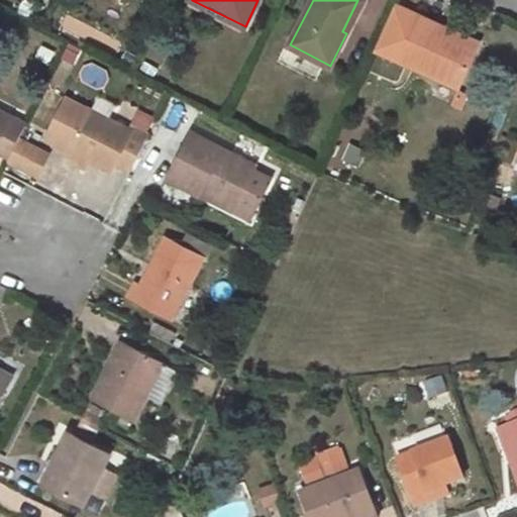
[(366,0),(357,0),(342,31),(346,33),(350,35),(368,1),(366,0)]
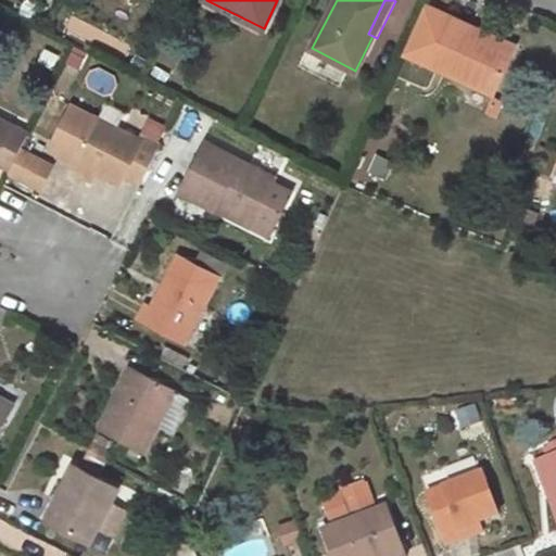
[(403,54),(431,66),(494,95),(513,54),(480,40),(484,32),(425,5),(403,54)]
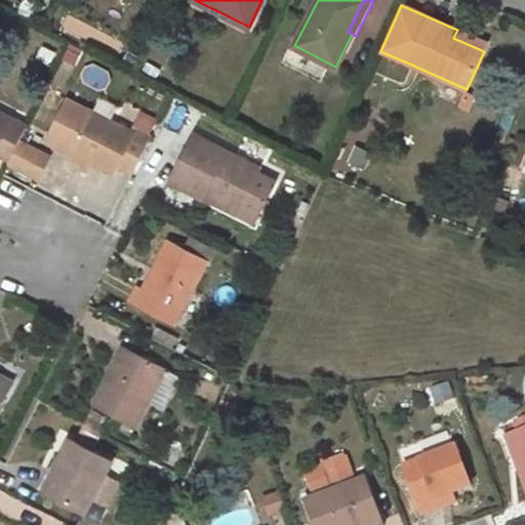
[(487,43),(457,30),(453,38),(484,51),(487,43)]
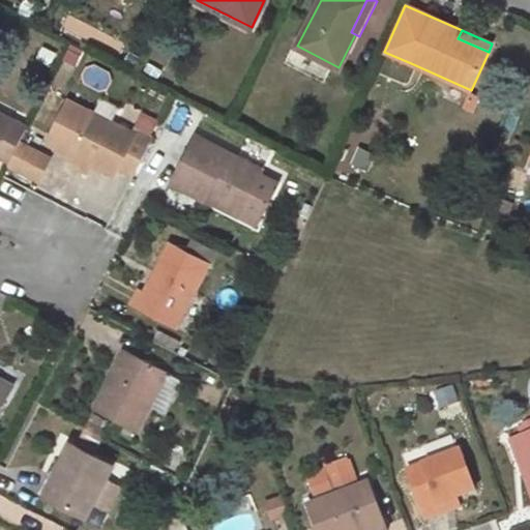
[(135,173),(154,136),(136,126),(133,134),(69,100),(50,141),(75,153),(92,162),(115,173),(119,165),(135,173)]
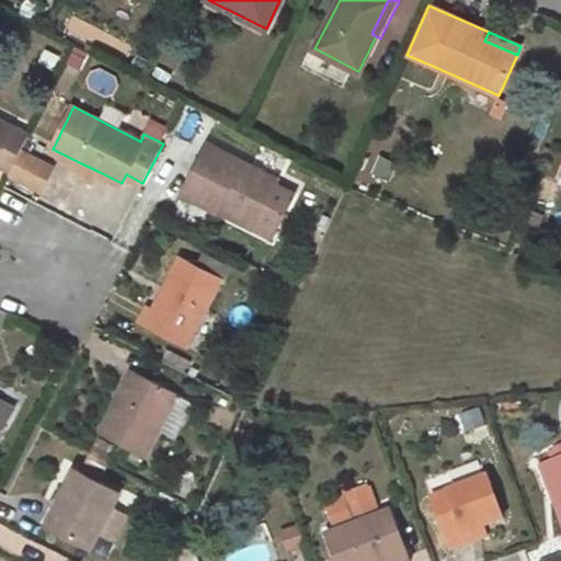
[(142,133),(161,142),(168,127),(150,118),(142,133)]
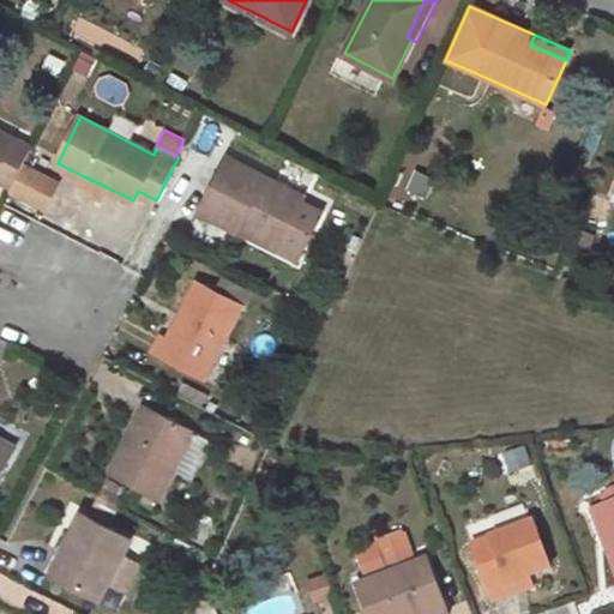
[(0,181),(11,187),(31,148),(0,132),(0,181)]
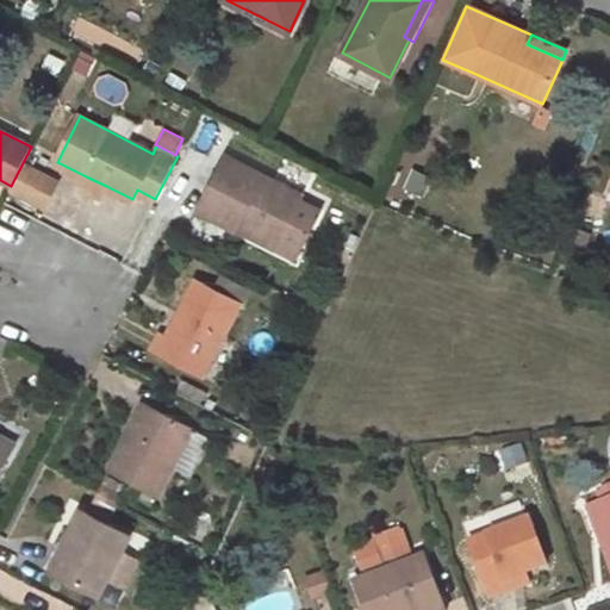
[(197,210),(236,231),(244,215),(278,231),(274,240),(299,253),(321,210),(299,199),(302,195),(224,156),(197,210)]
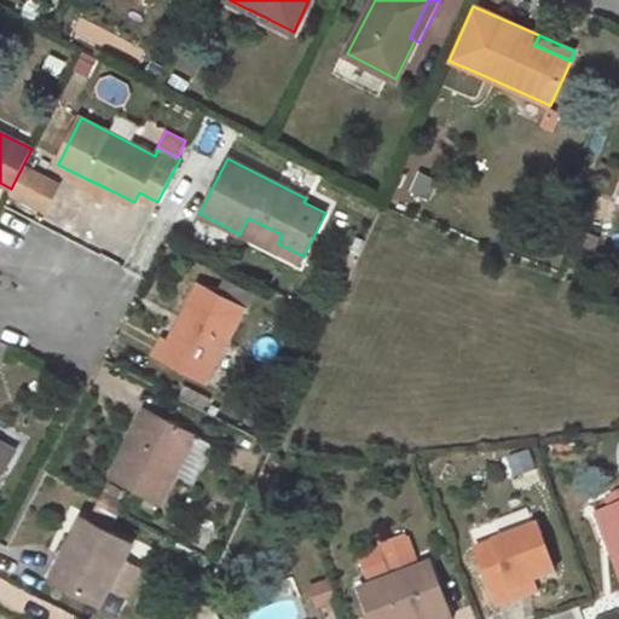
[(42,206),(52,187),(22,171),(12,190),(42,206)]
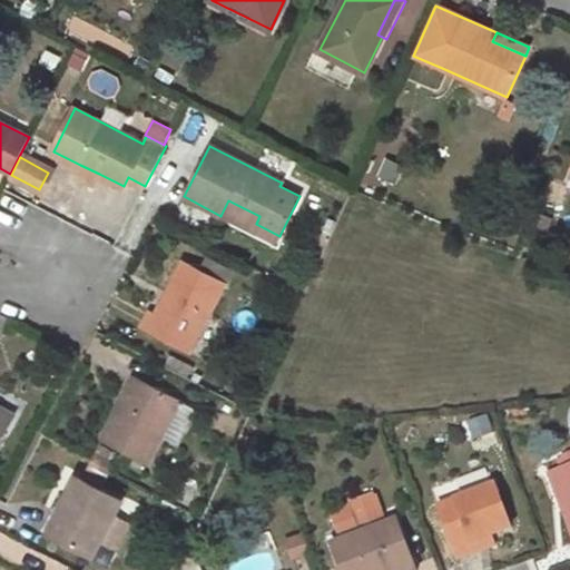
[(99,174),(80,165),(76,174),(95,183),(99,174)]
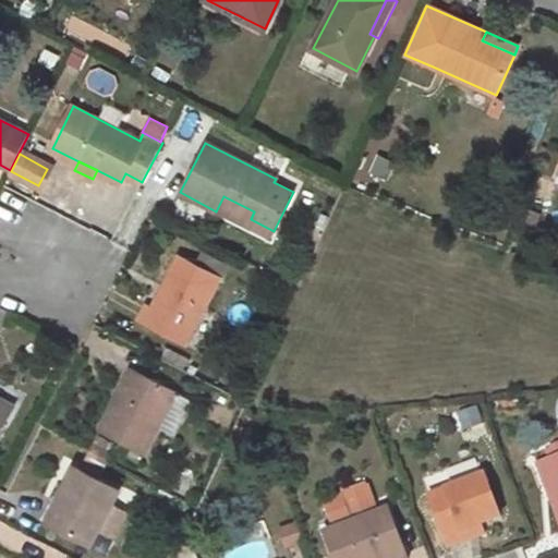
[(307,169),(303,177),(320,185),(325,177),(307,169)]
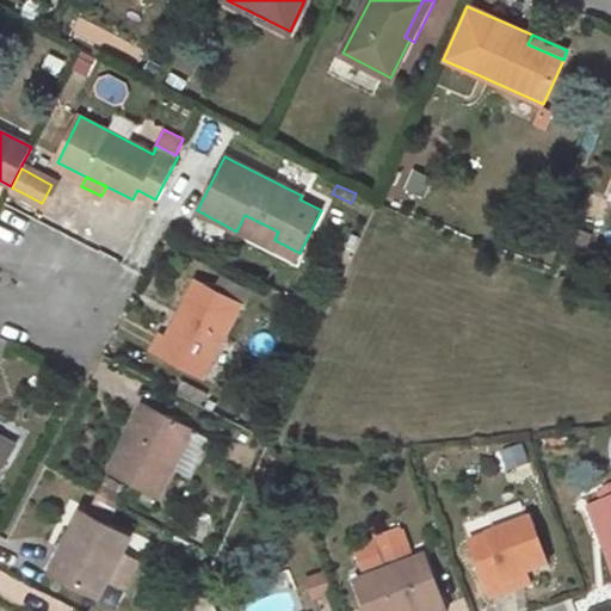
[(356,193),(351,203),(366,211),(370,202),(356,193)]
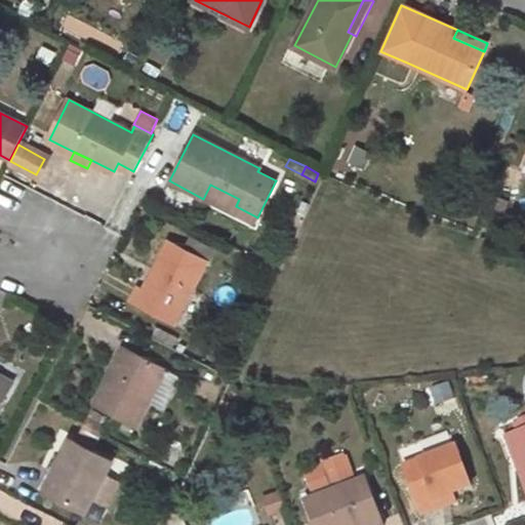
[(203,199),(232,213),(236,206),(239,199),(210,185),(203,199)]
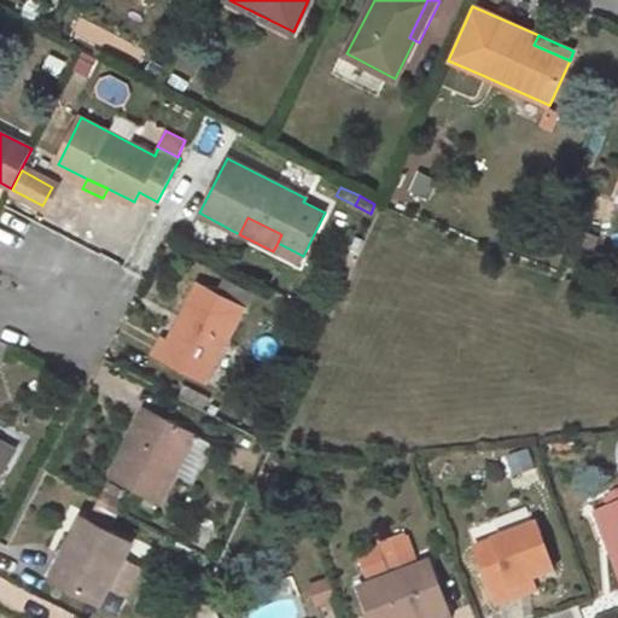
[(598,237),(583,232),(577,246),(593,252),(598,237)]
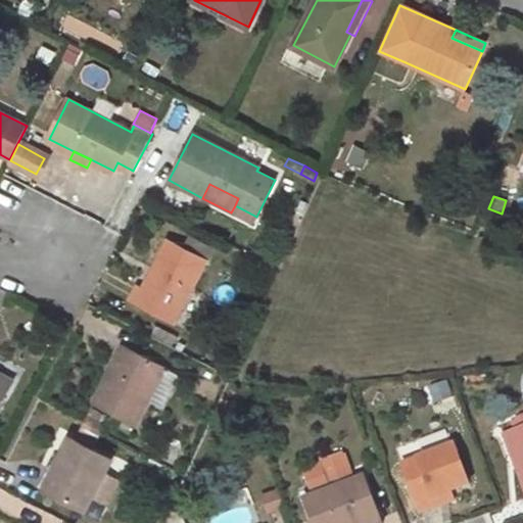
[(205,259),(209,263),(217,250),(188,235),(182,247),(205,259)]
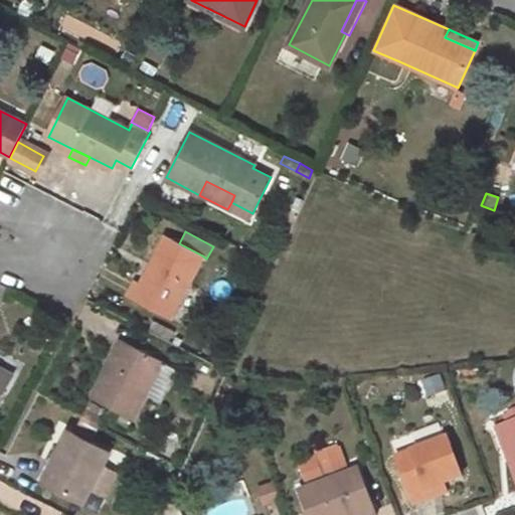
[(179,243),(165,236),(141,285),(135,282),(128,296),(171,318),(202,255),(179,243)]
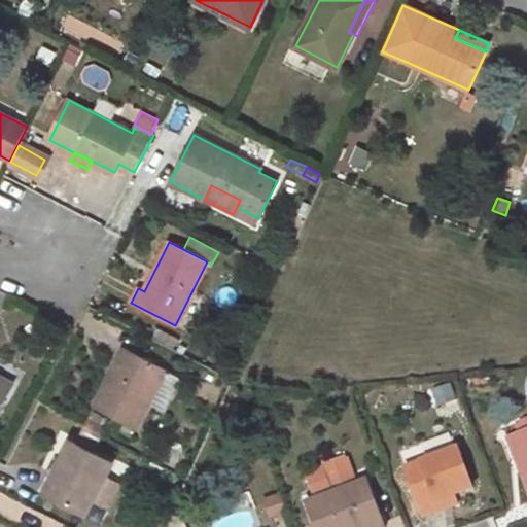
[(174,337),(156,327),(151,339),(168,348),(174,337)]
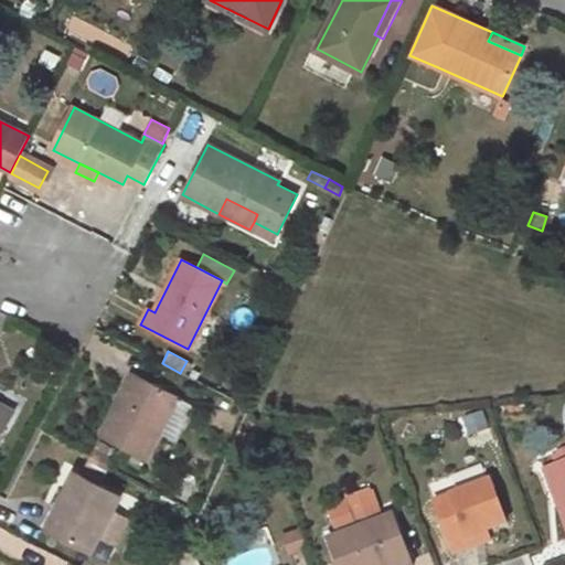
[(178,396),(132,373),(100,436),(146,459),(160,432),(178,397),(178,396)]
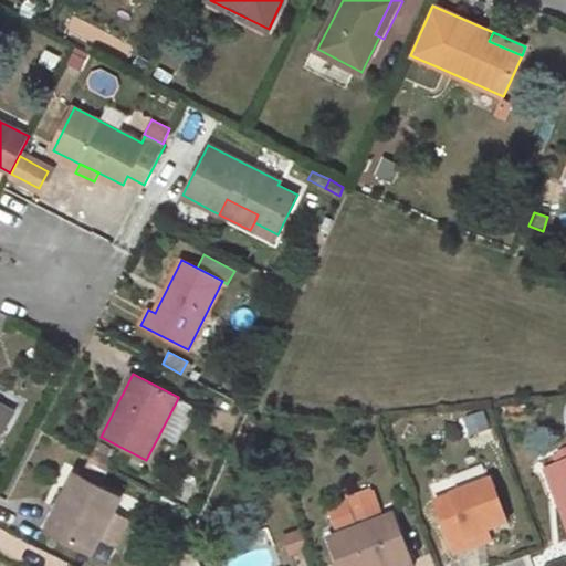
[(194,406),(178,398),(160,432),(175,440),(181,430),(178,428),(184,418),(186,420),(194,406)]
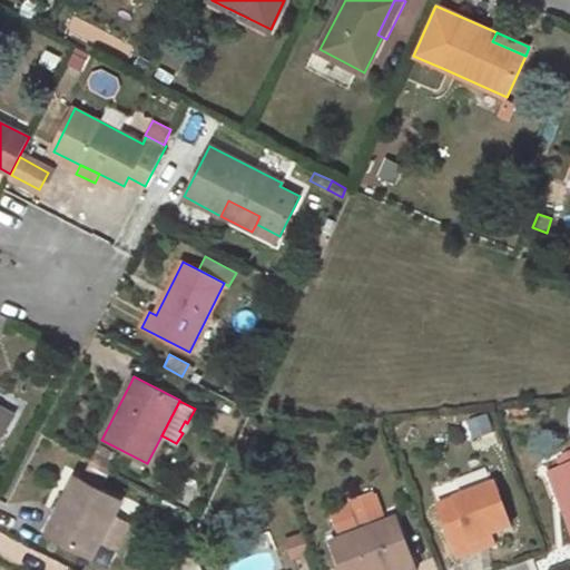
[(0,441),(15,415),(0,406),(0,441)]
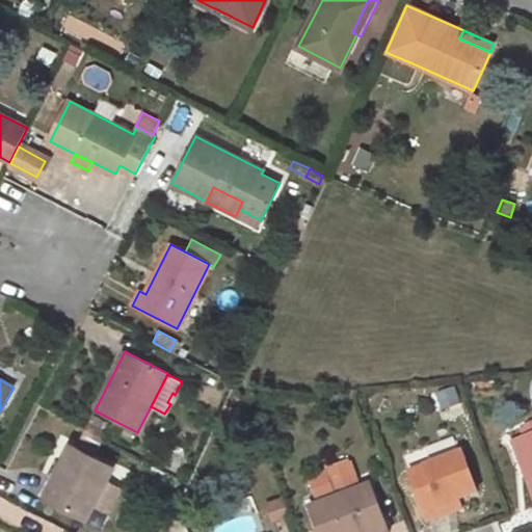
[(101,439),(84,430),(77,443),(94,451),(101,439)]
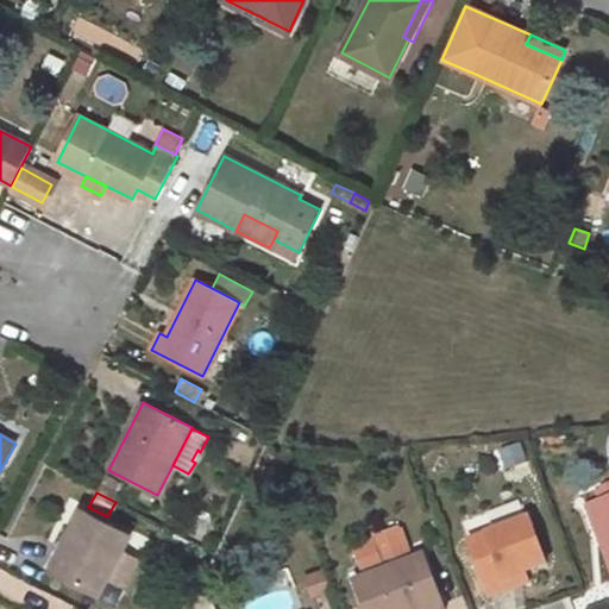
[(608,498),(596,503),(608,538),(602,541),(608,559),(608,498)]
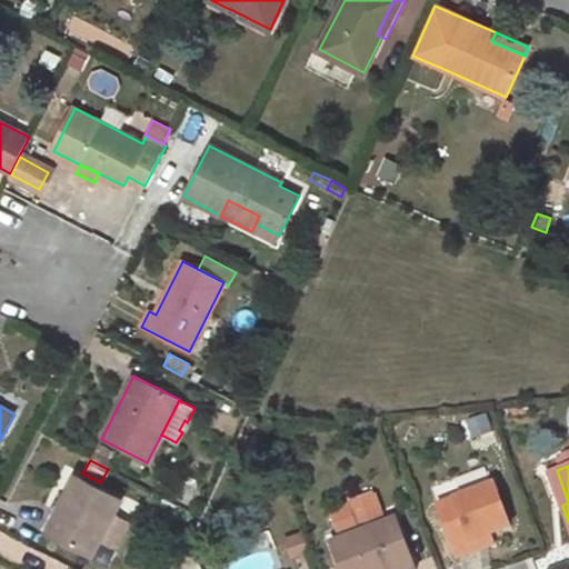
[(568,502),(557,470),(550,473),(562,506),(568,502)]
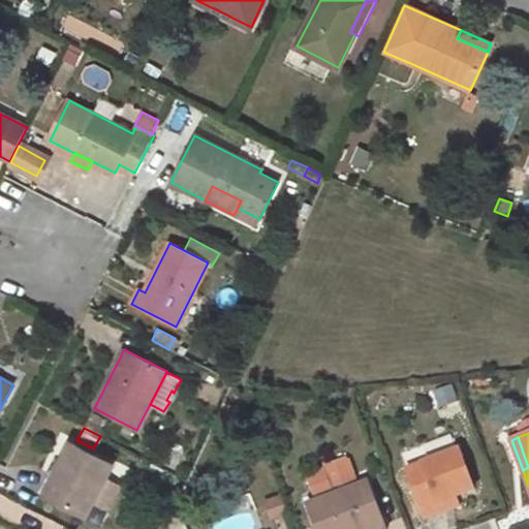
[(112,465),(70,443),(56,471),(58,472),(47,495),(86,516),(94,499),(105,476),(112,465)]
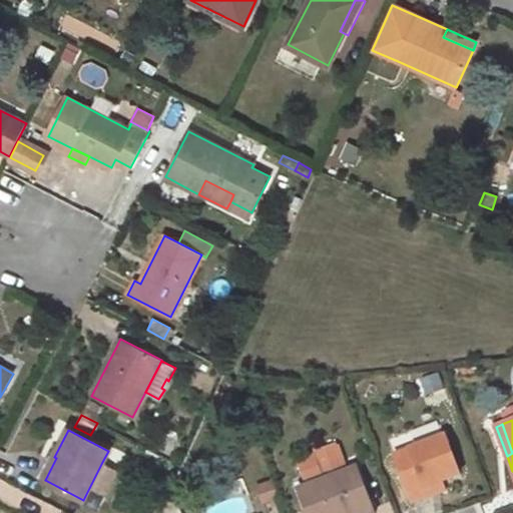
[(175,434),(170,431),(164,432),(156,448),(169,455),(177,440),(175,434)]
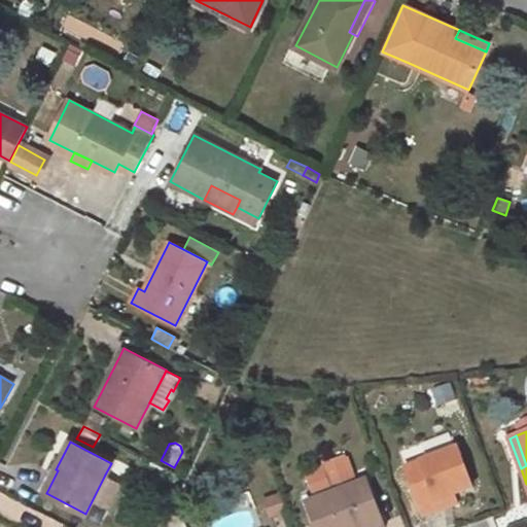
[(472,488),(458,449),(406,468),(424,517),(442,510),(438,501),(454,495),(472,488)]
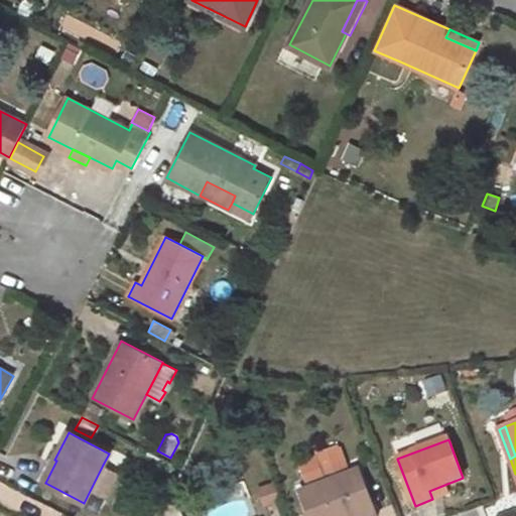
[(305,486),(349,468),(339,444),(295,463),(305,486)]
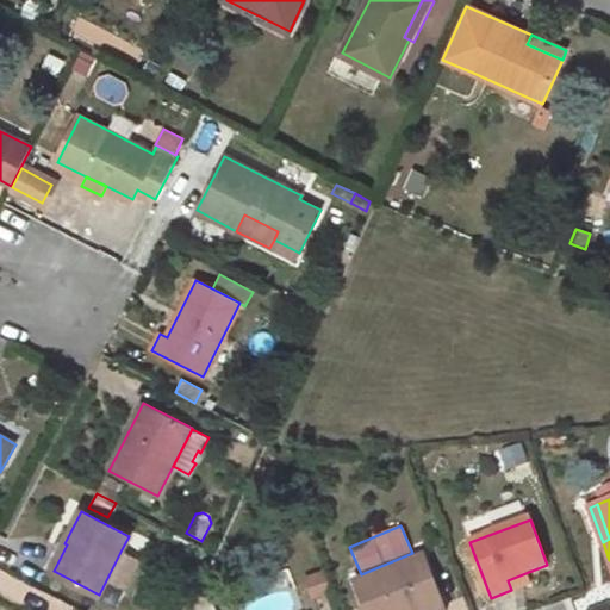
[(64,543),(60,541),(47,566),(54,571),(67,545),(64,543)]
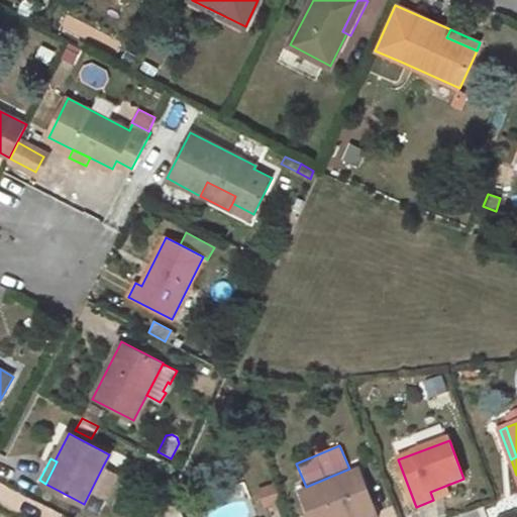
[(107,497),(118,475),(103,466),(92,488),(107,497)]
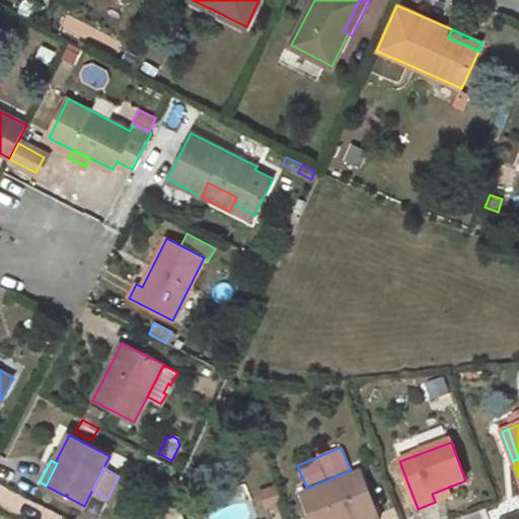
[(360,518),(377,513),(362,474),(303,497),(311,518),(360,518)]
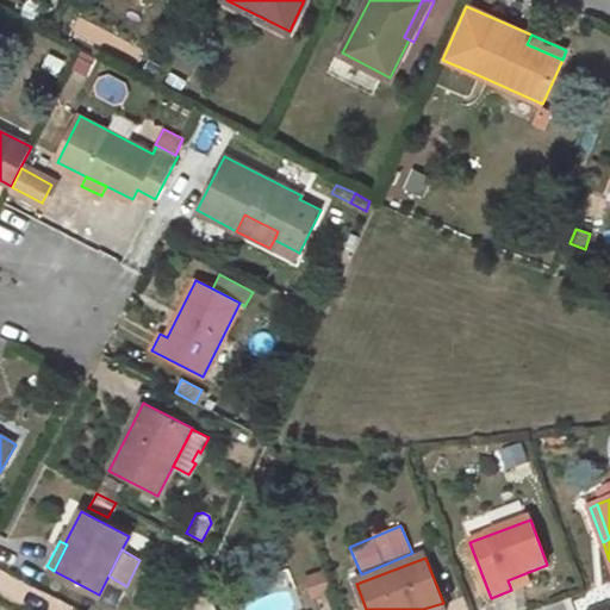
[(332,590),(325,571),(307,578),(315,597),(332,590)]
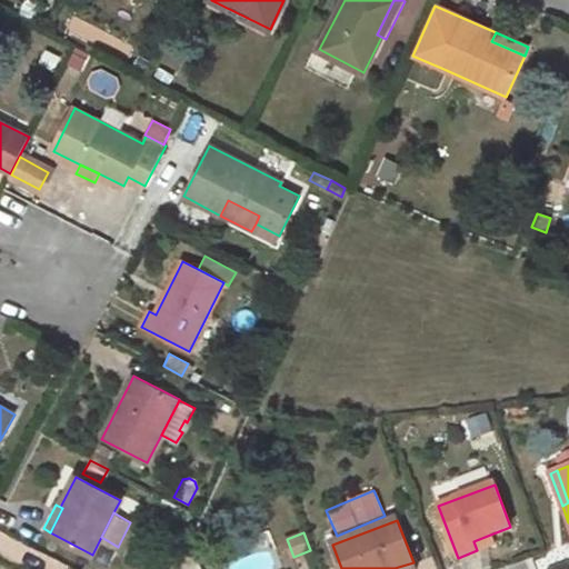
[(493,545),(490,535),(473,541),(477,550),(493,545)]
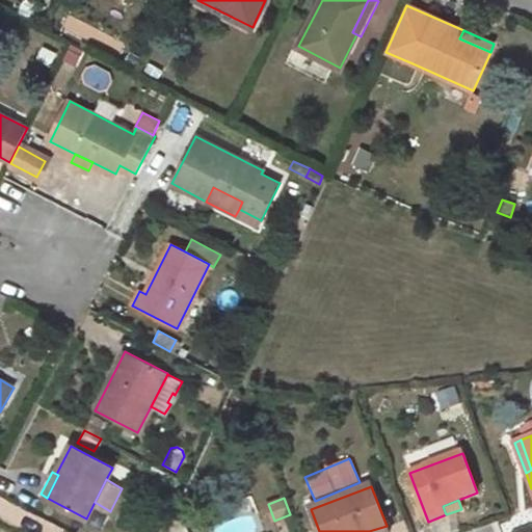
[(152,531),(157,522),(149,517),(143,529),(148,531),(152,531)]
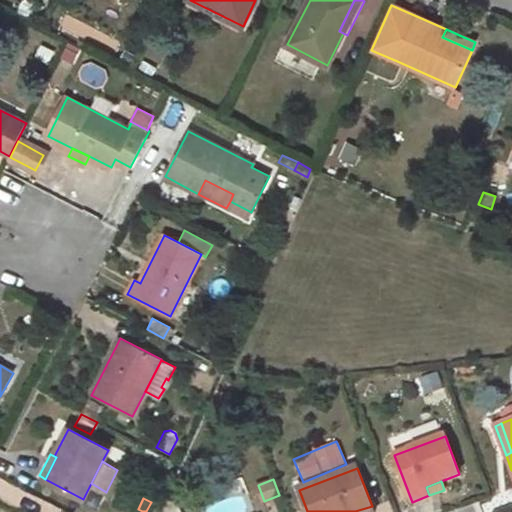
All buildings are outlined.
